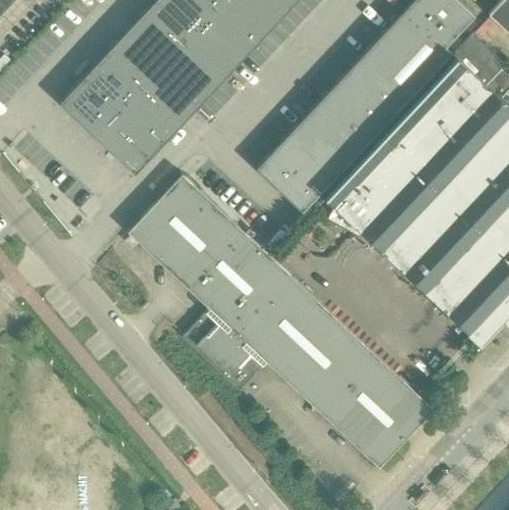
[(0,0),(0,19),(17,0),(0,0)]
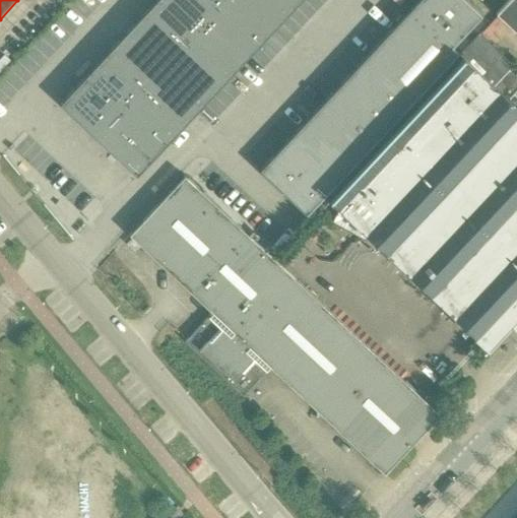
[(306,0),(160,0),(123,41),(67,101),(61,106),(139,179),(199,114),(245,66),(275,33),(306,0)]
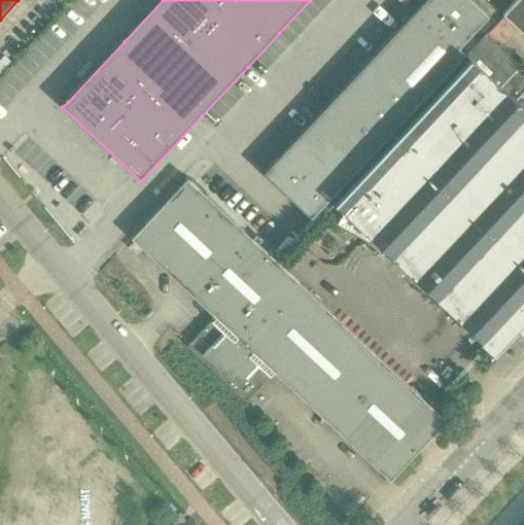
[(270,169),(265,175),(313,220),(313,219),(328,204),(466,56),(460,50),(491,18),(472,0),(427,0),(417,11),(356,77),(316,120),(270,169)]
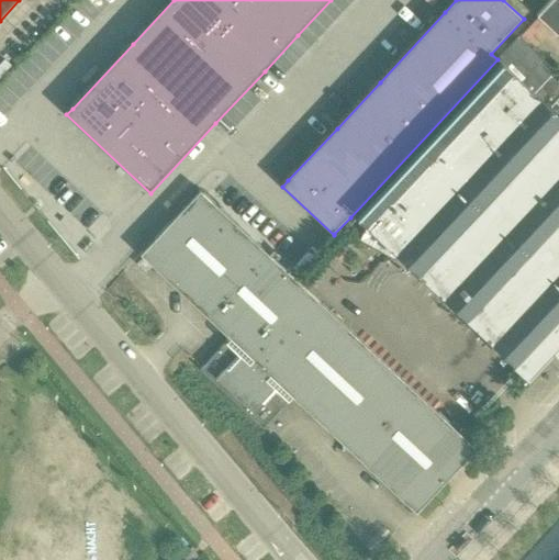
[(558,0),(554,0),(538,17),(558,34),(558,0)]
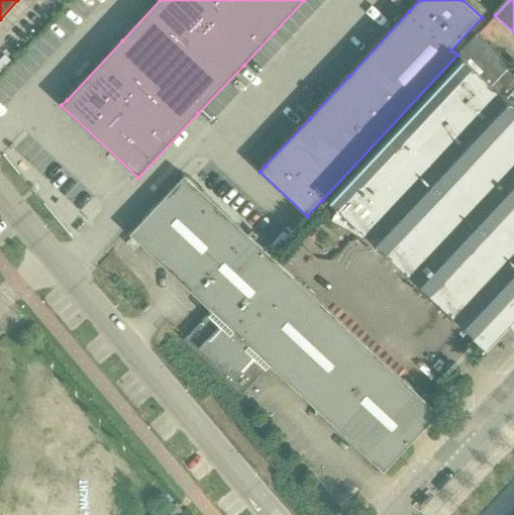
[(479,35),(459,56),(465,60),(397,131),(513,237),(513,77),(508,72),(513,67),(479,35)]
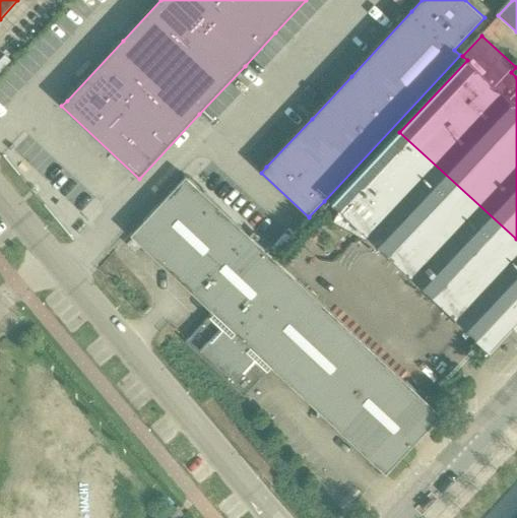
[(516,239),(399,132),(333,202),(458,319),(457,320),(490,350),(516,320),(516,239)]
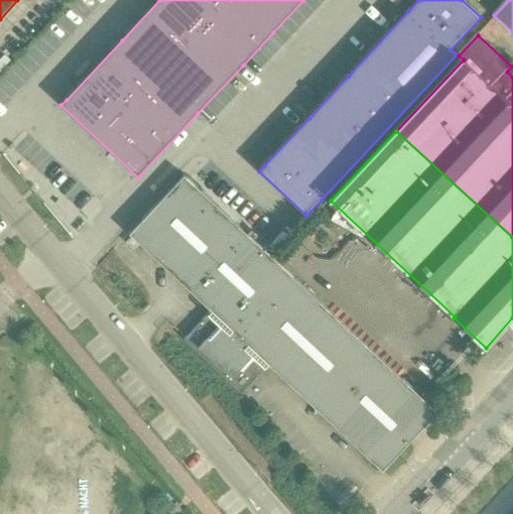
[(185,341),(215,367),(297,280),(208,197),(186,176),(185,176),(131,235),(213,311),(185,341)]
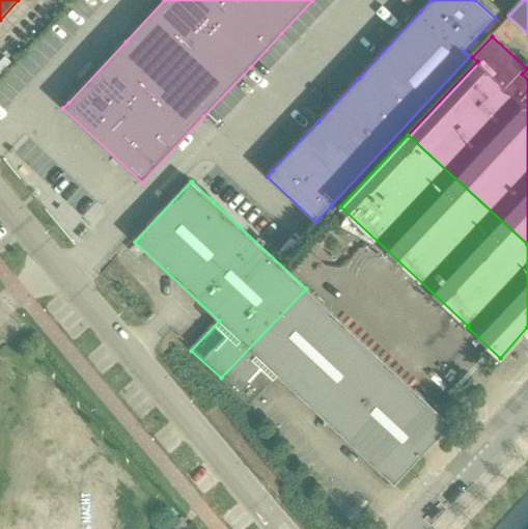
[(132,251),(140,259),(146,253),(137,245),(132,251)]
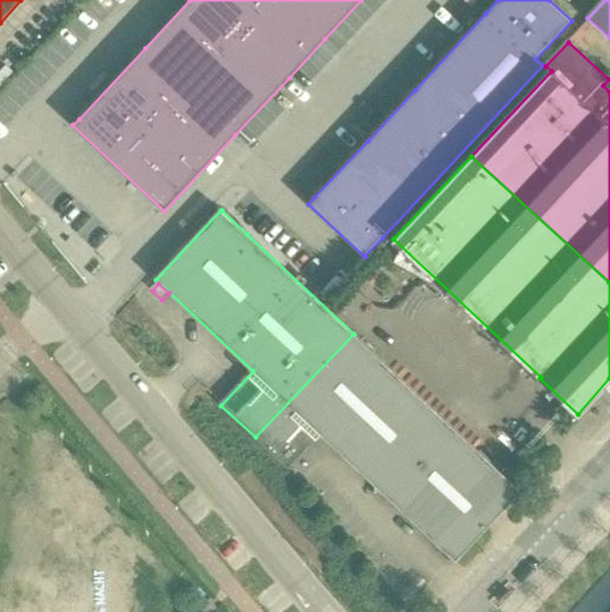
[(354,334),(255,437),(289,469),(307,451),(321,436),(366,477),(375,486),(376,496),(386,496),(397,505),(457,562),(523,492),(354,334)]
